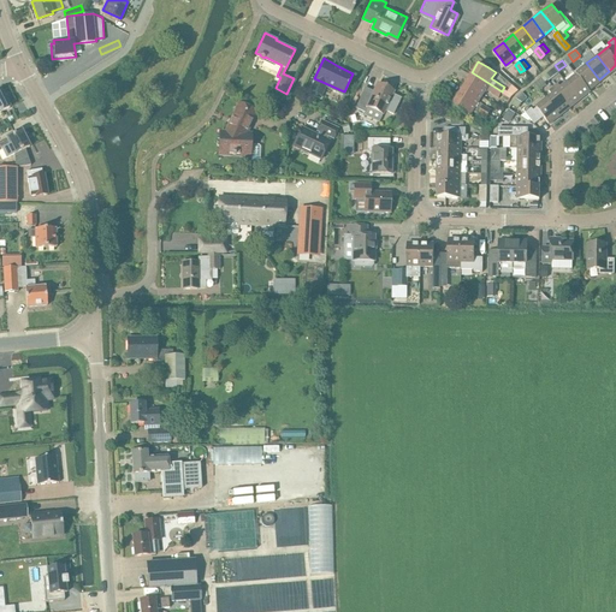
[(586,63),(576,71),(576,73),(578,72),(588,87),(590,87),(599,79),(586,63)]
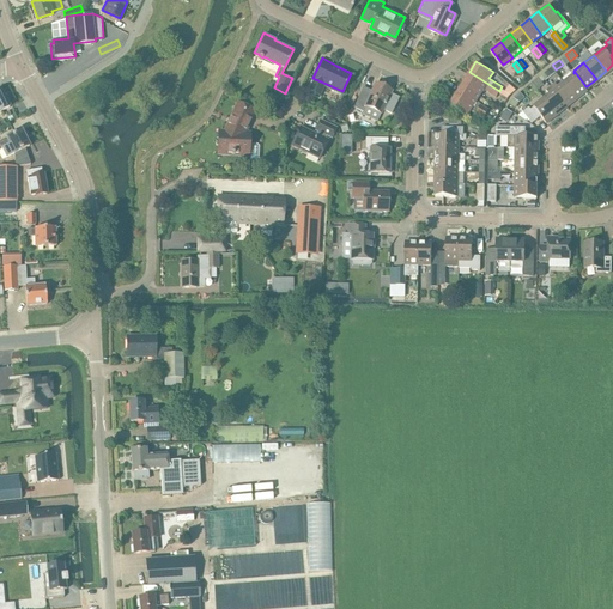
[(546,78),(556,69),(552,65),(542,73),(546,78)]
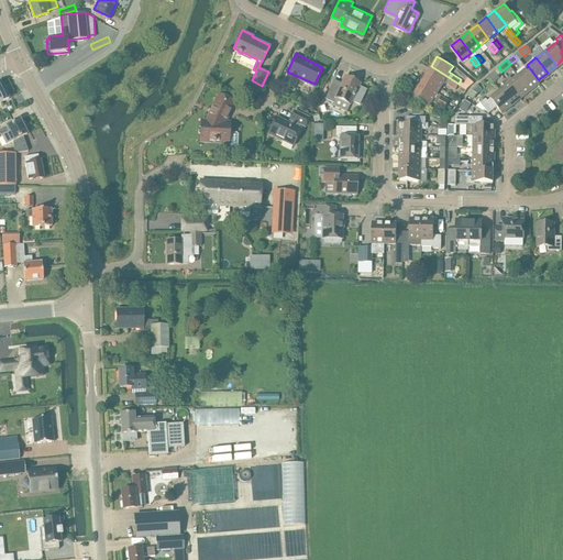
[(441,86),(444,80),(455,88),(459,84),(431,66),(424,76),(441,86)]
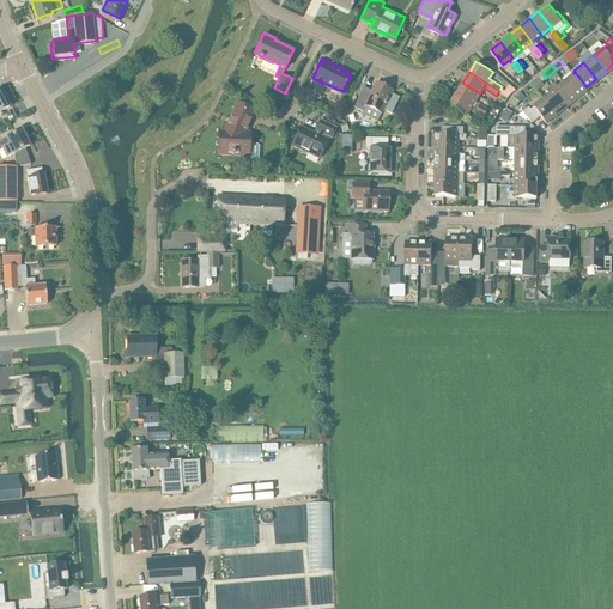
[(575,72),(574,73),(564,80),(577,96),(587,87),(587,86),(586,86),(575,72)]
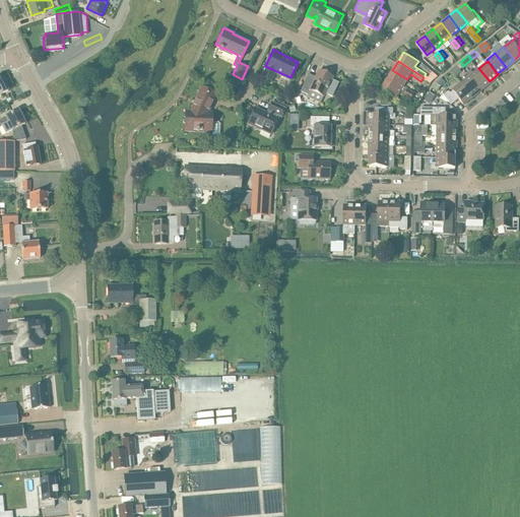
[(452,69),(455,73),(461,68),(458,64),(452,69)]
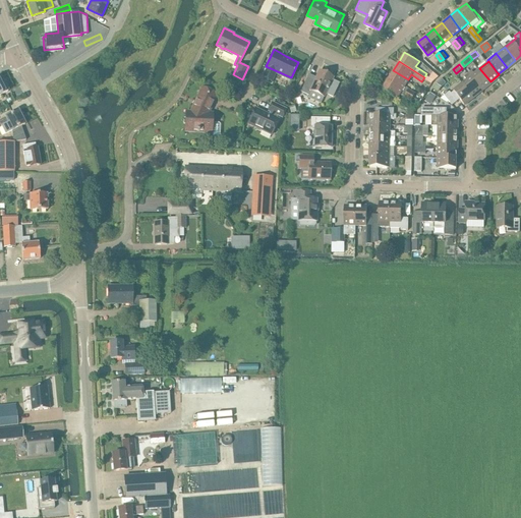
[(425,76),(430,81),(438,73),(432,68),(425,76)]
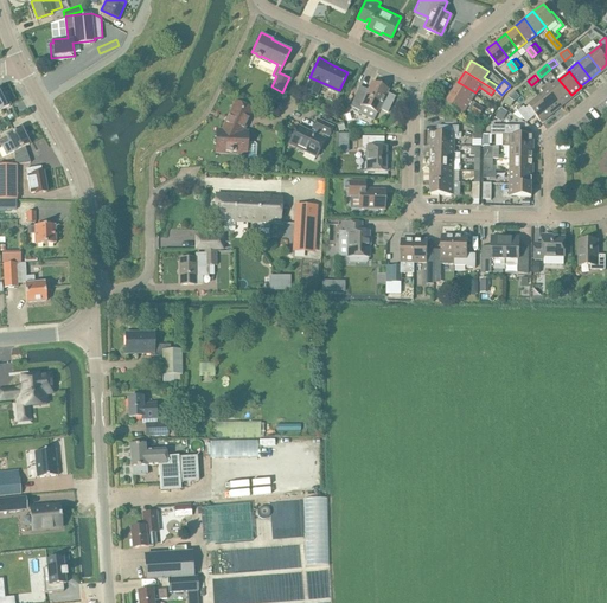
[(561,103),(572,95),(558,79),(553,84),(549,79),(545,83),(561,103)]
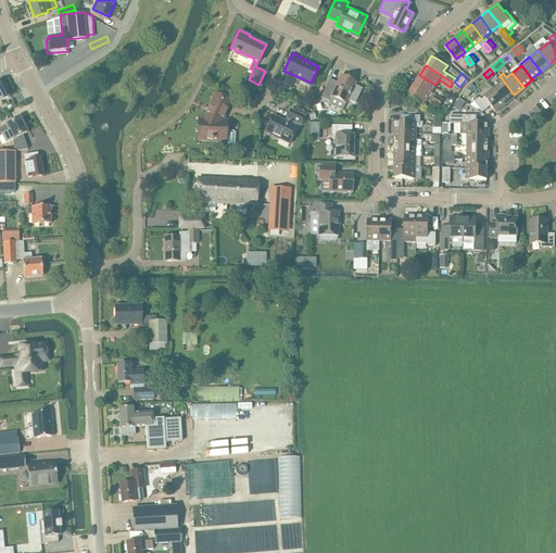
[(328,79),(320,95),(330,99),(332,95),(345,101),(348,96),(356,100),(363,88),(354,84),(355,80),(341,74),(337,83),(328,79)]
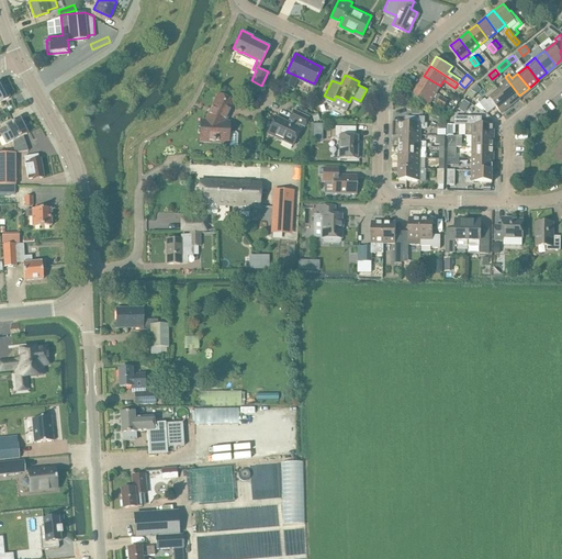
[(446,102),(449,98),(437,91),(440,86),(424,76),(418,86),(446,102)]
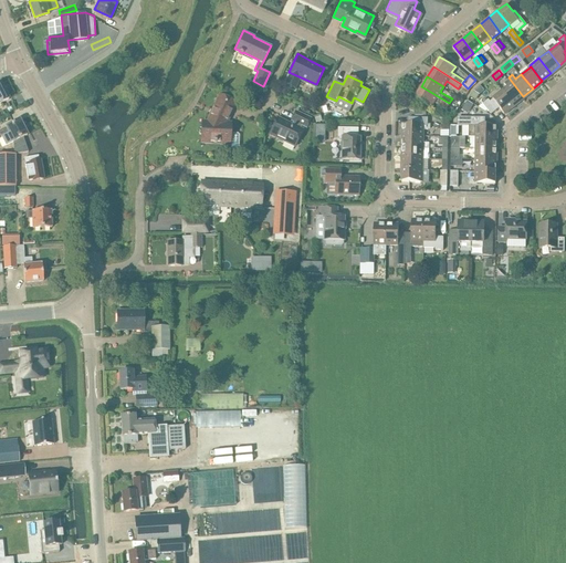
[(507,85),(502,90),(514,104),(523,96),(509,77),(504,81),(507,85)]
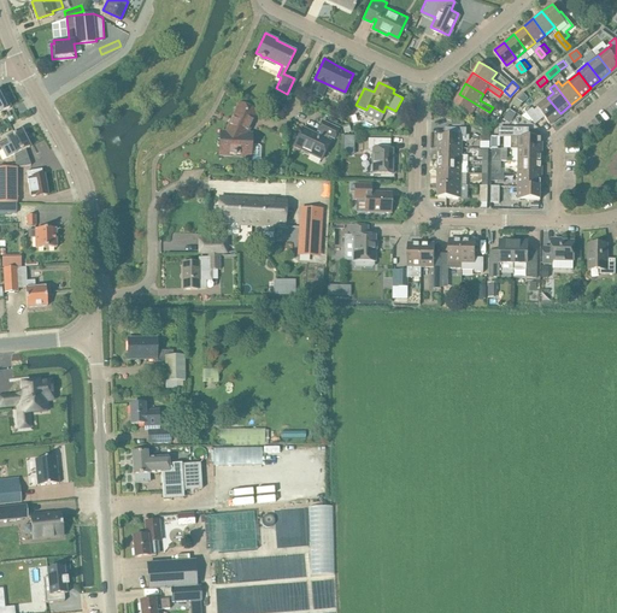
[(474,110),(487,117),(489,112),(459,94),(452,105),(470,115),(474,110)]
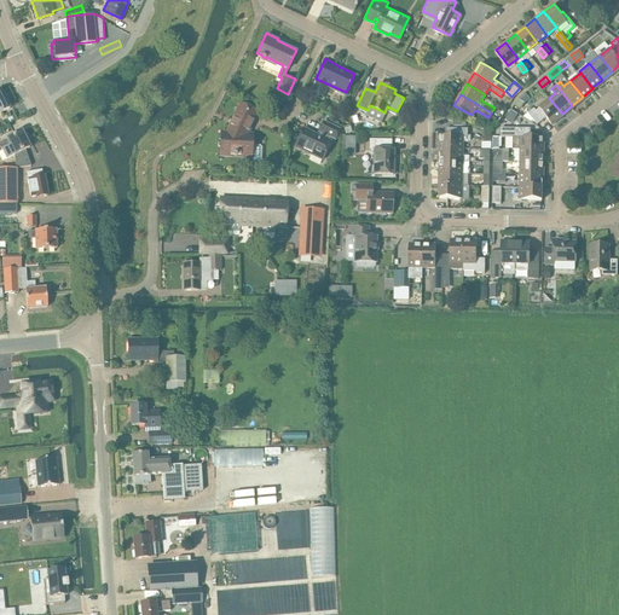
[(519,97),(514,103),(520,108),(525,100),(519,97)]
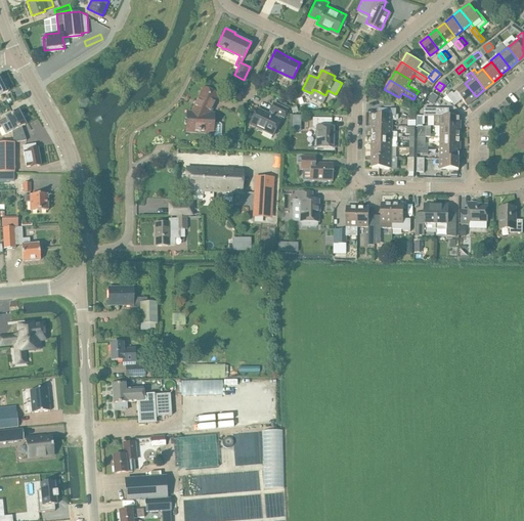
[(447,94),(454,103),(463,97),(467,102),(476,96),(465,83),(453,91),(452,89),(447,94)]
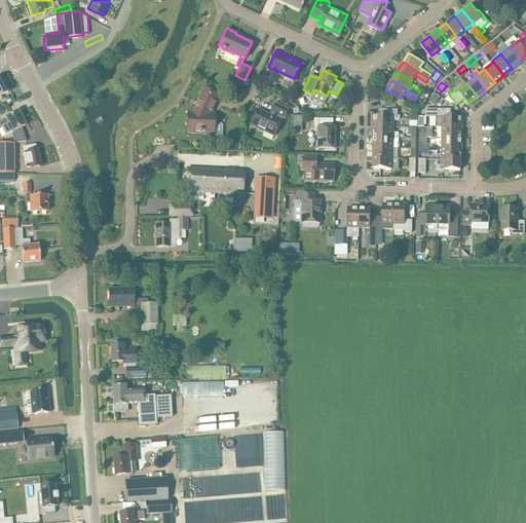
[(192,111),(188,111),(187,131),(214,132),(215,112),(211,112),(219,94),(204,86),(192,111)]
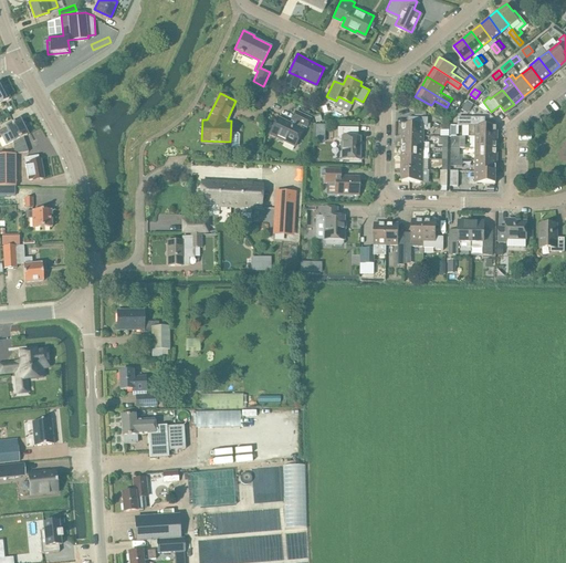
[(296,142),(303,127),(300,126),(302,123),(306,125),(311,116),(305,114),(295,110),(292,118),(293,120),(292,122),(281,117),(280,121),(275,118),(270,132),(280,136),(285,139),(285,138),(286,136),(296,141),(295,141),(296,142)]
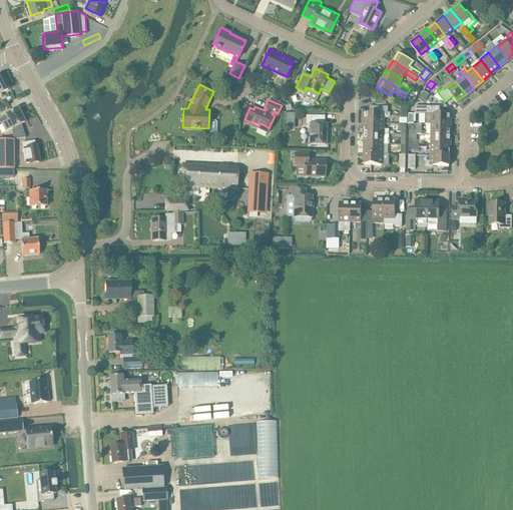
[(416,103),(416,111),(425,111),(425,121),(432,121),(432,122),(451,122),(451,111),(441,111),(441,103),(430,104),(416,103)]
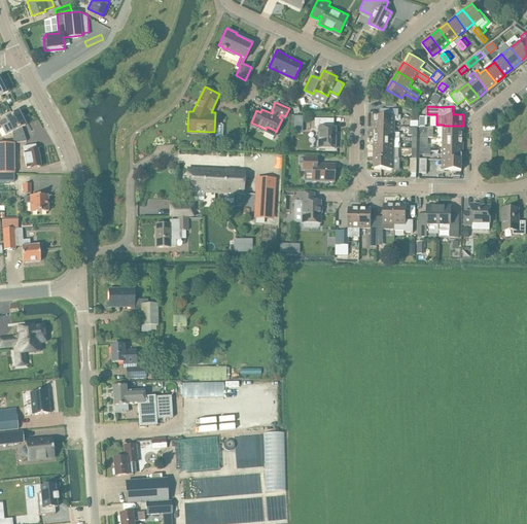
[(394,125),(394,118),(400,118),(400,113),(398,113),(398,107),(386,107),(386,113),(375,113),(375,125),(394,125)]
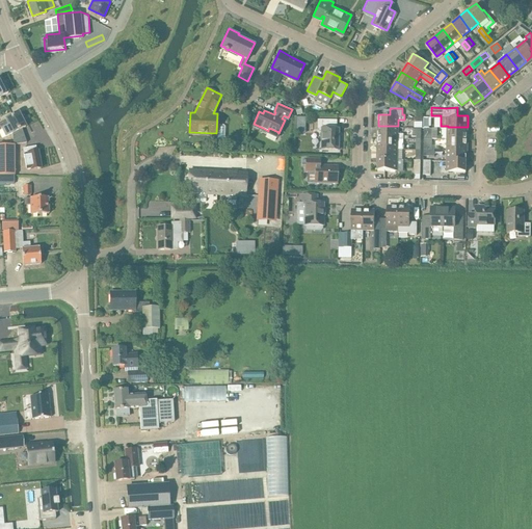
[(5,118),(0,121),(0,125),(5,135),(12,131),(26,125),(19,110),(5,117),(5,118)]
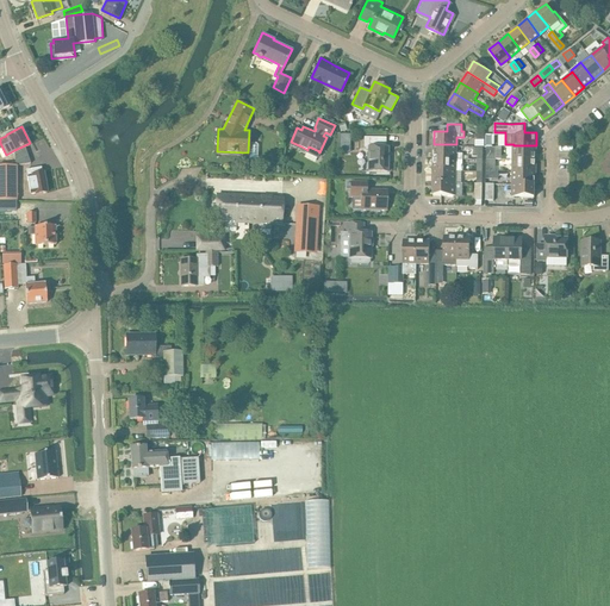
[(387,169),(388,145),(386,145),(386,135),(363,135),(363,145),(368,145),(368,169),(387,169)]
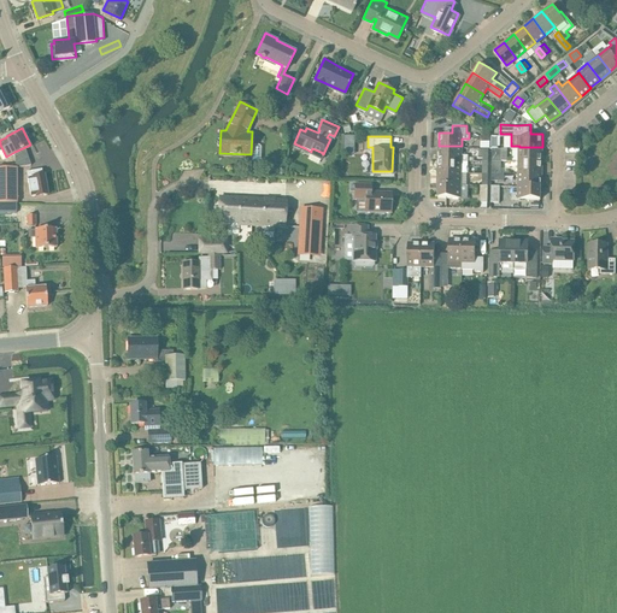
[(462,158),(468,158),(468,153),(462,153),(462,146),(439,146),(439,158),(462,158)]
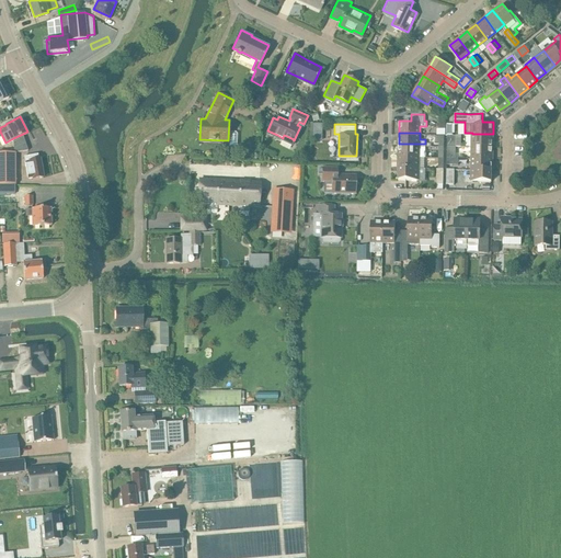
[(435,139),(439,139),(439,144),(444,145),(444,133),(435,133),(435,139)]
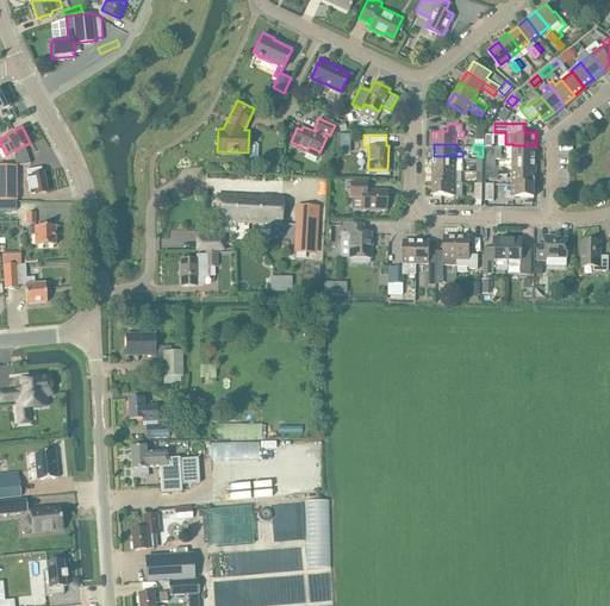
[(496,157),(496,145),(486,144),(486,156),(496,157)]
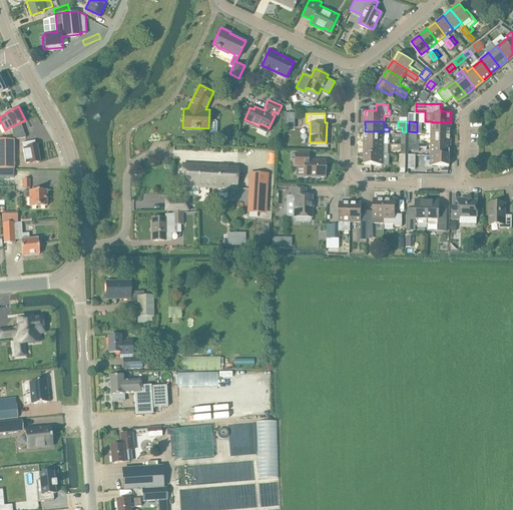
[(431,132),(450,132),(451,122),(432,122),(431,132)]
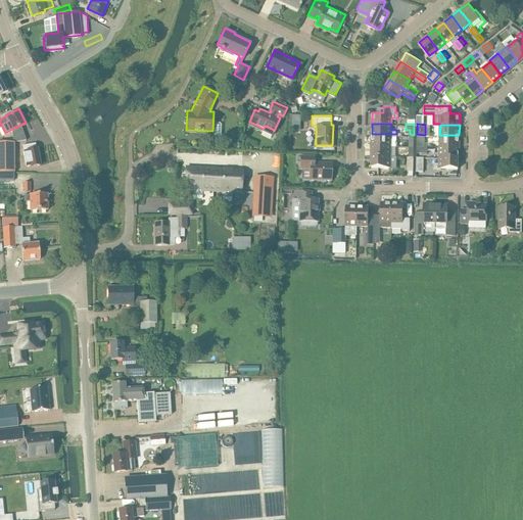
[(390,145),(396,145),(396,134),(391,134),(372,134),(371,144),(390,144),(390,145)]
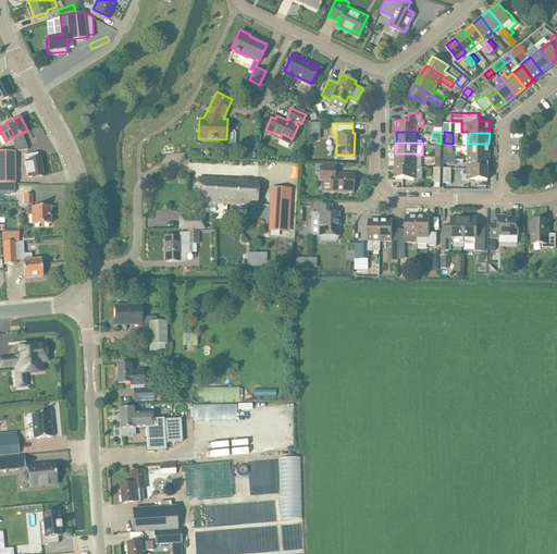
[(444,143),(444,155),(448,155),(453,155),(453,144),(444,143)]
